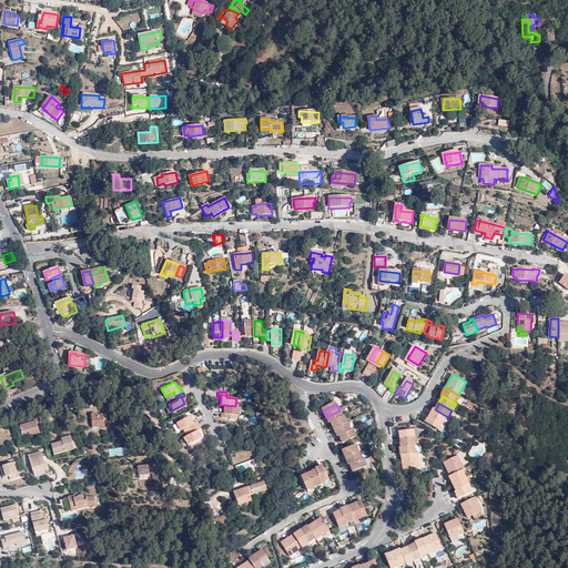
[(239,414),(240,407),(235,406),(224,405),(224,413),(221,413),(221,417),(230,417),(230,414),(239,414)]
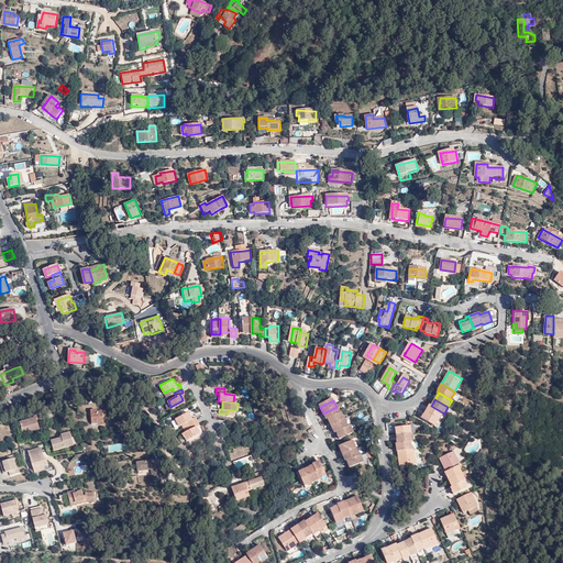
[(426,412),(438,419),(439,417),(442,412),(431,406),(429,405),(426,411),(426,412)]
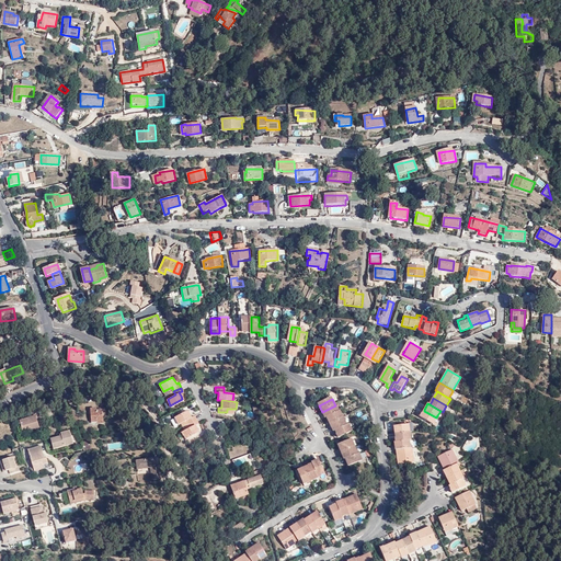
[(336,409),(335,405),(322,412),(325,421),(328,419),(339,414),(336,409)]
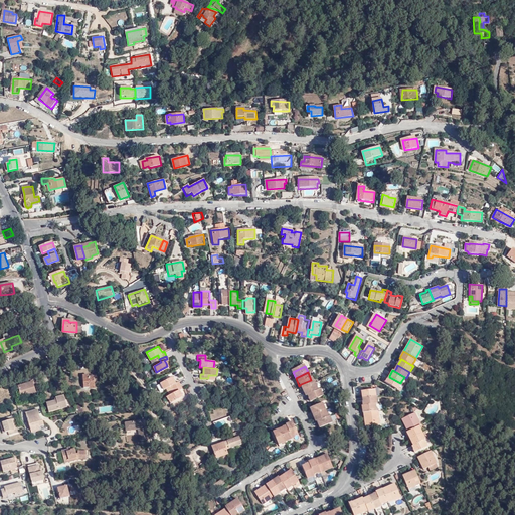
[(96,388),(95,382),(95,375),(83,375),(84,387),(90,387),(90,388),(96,388)]
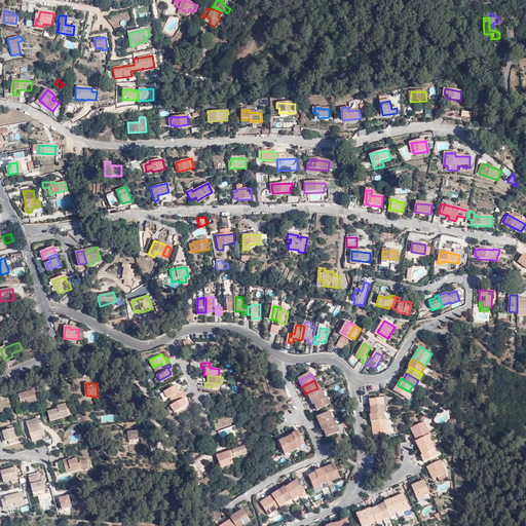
[(175,393),(177,398),(184,393),(182,388),(179,390),(176,384),(164,390),(167,397),(175,393)]
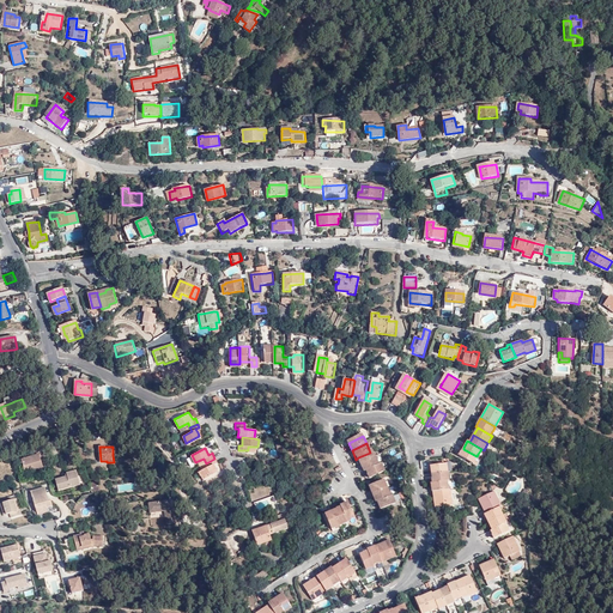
[(473,463),(478,456),(477,456),(463,449),(460,456),(473,463)]
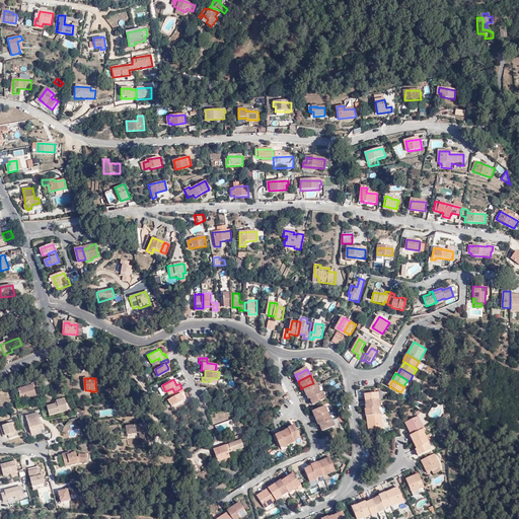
[(318,387),(315,381),(313,383),(303,387),(305,391),(306,394),(318,387)]
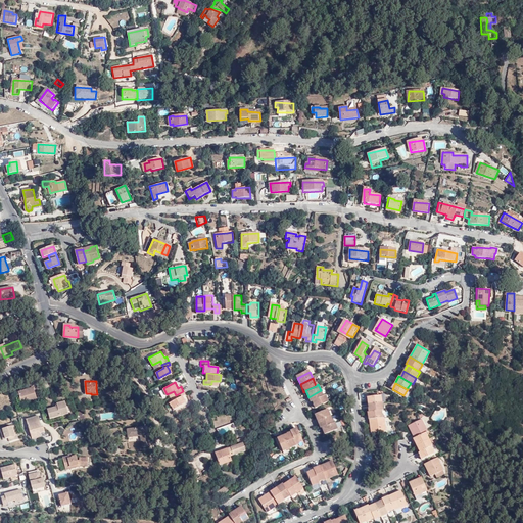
[(37,401),(34,390),(18,394),(20,402),(26,401),(27,406),(37,401)]
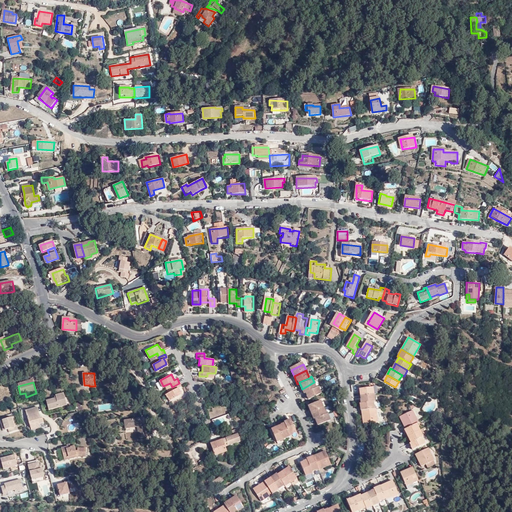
[(315,382),(314,382),(302,389),(305,395),(307,394),(316,389),(315,385),(316,385),(315,382)]
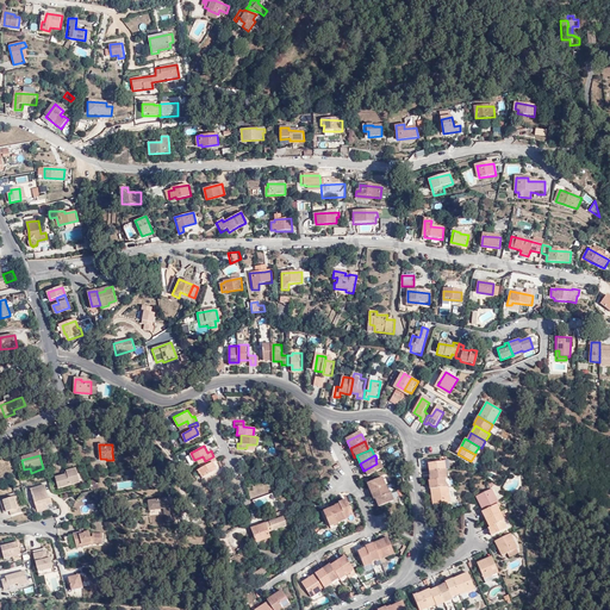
[(213,456),(205,461),(206,464),(198,468),(199,472),(201,475),(216,468),(212,461),(216,460),(213,456)]
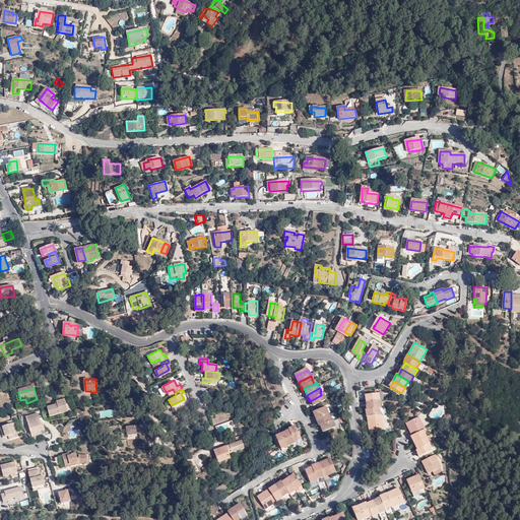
[(324,394),(321,395),(312,400),(313,403),(315,406),(327,400),(324,394)]
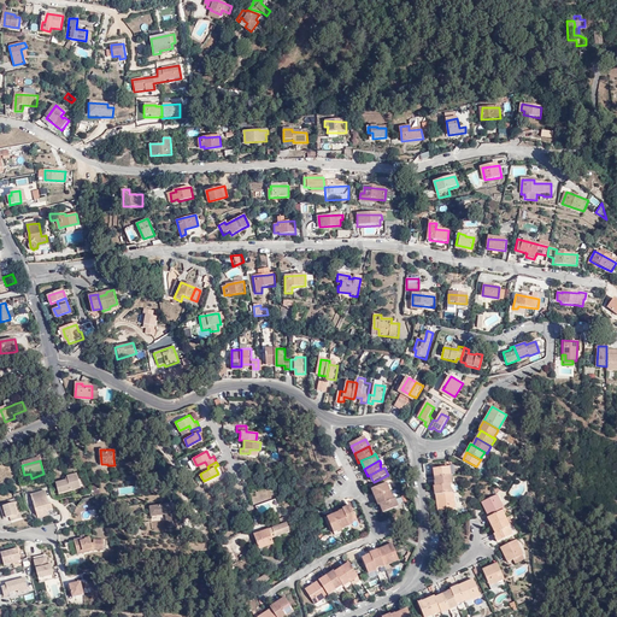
[(435,479),(451,476),(450,468),(434,469),(435,475),(435,479)]
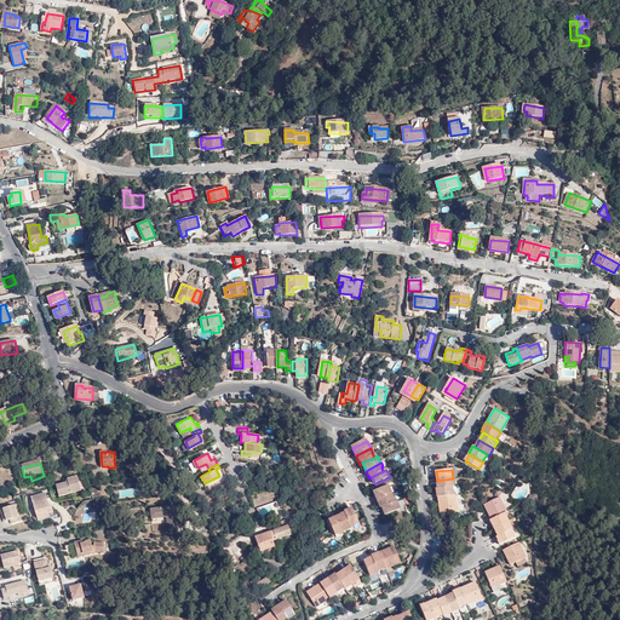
[(68,483),(65,484),(56,487),(58,498),(81,492),(76,477),(67,481),(68,483)]
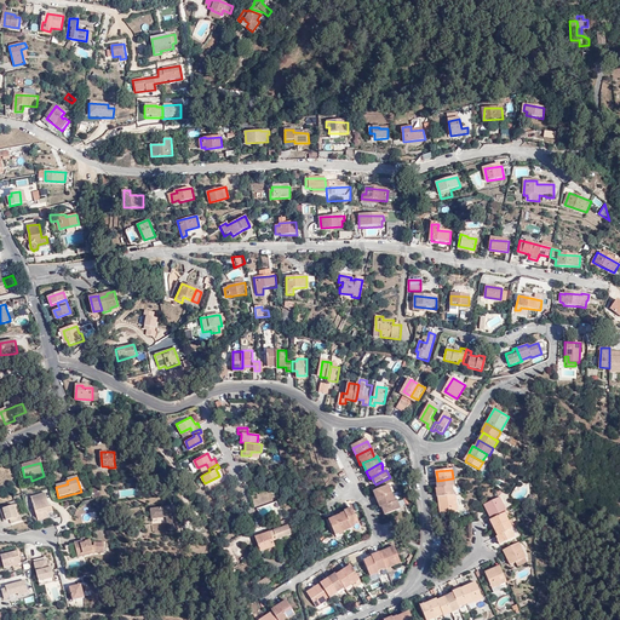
[(453,487),(454,487),(453,478),(437,481),(437,484),(438,489),(453,487)]
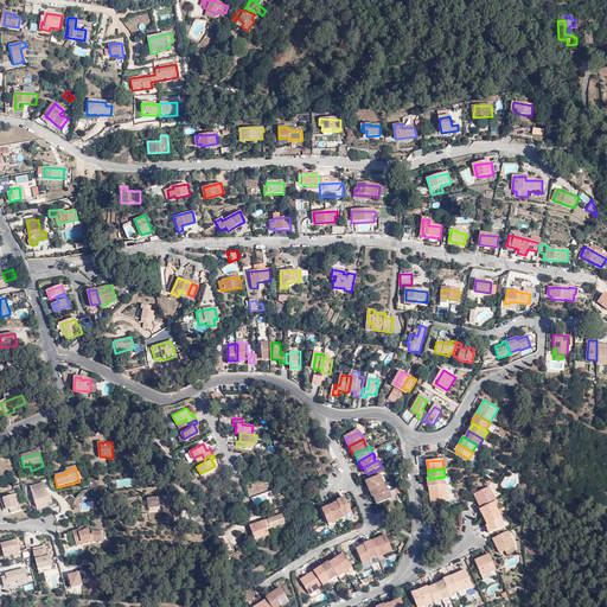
[(370,490),(384,484),(381,475),(366,481),(370,490)]
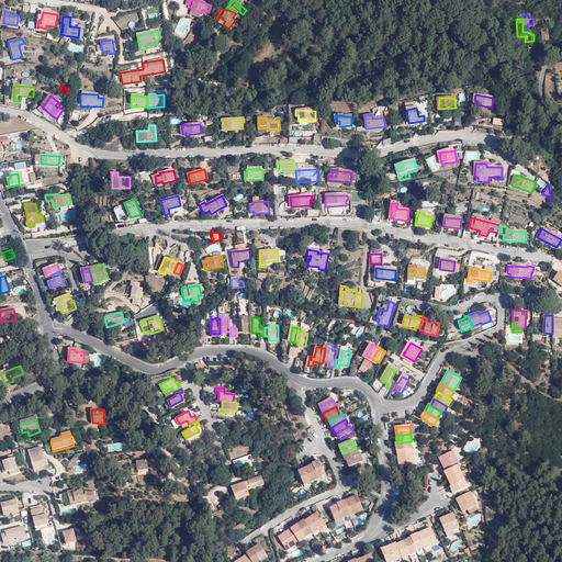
[(89,442),(82,444),(85,452),(91,450),(89,442)]
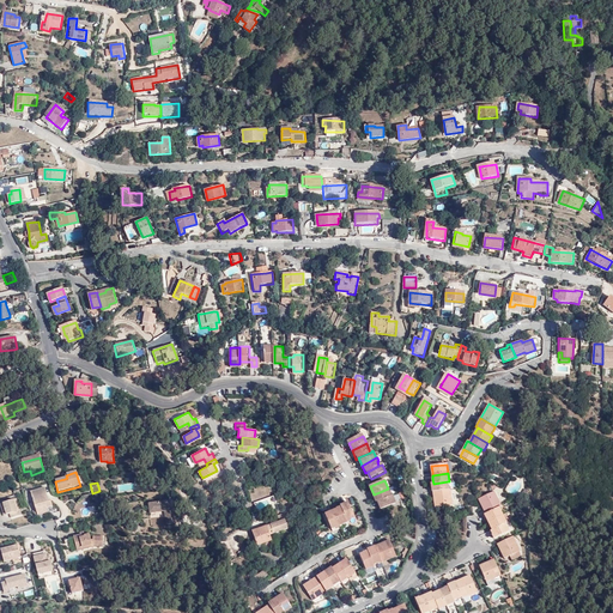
[(431,485),(432,492),(435,492),(449,490),(448,486),(448,483),(431,485)]
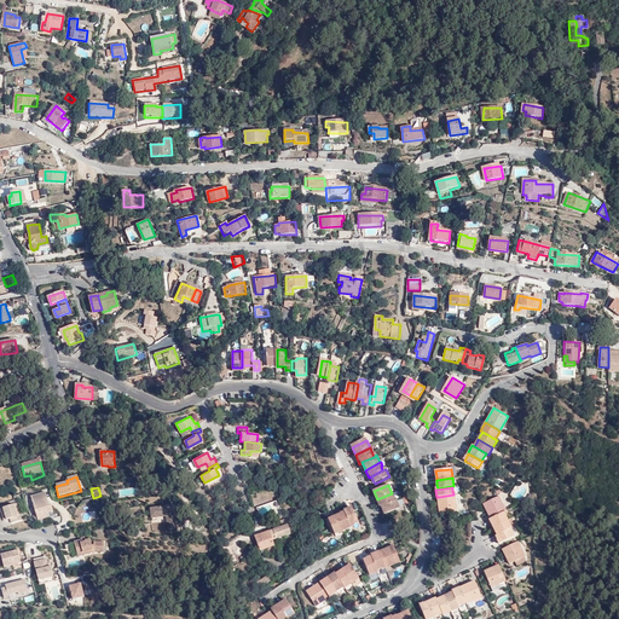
[(50,508),(45,493),(30,498),(35,514),(46,512),(46,514),(52,513),(51,507),(50,508)]
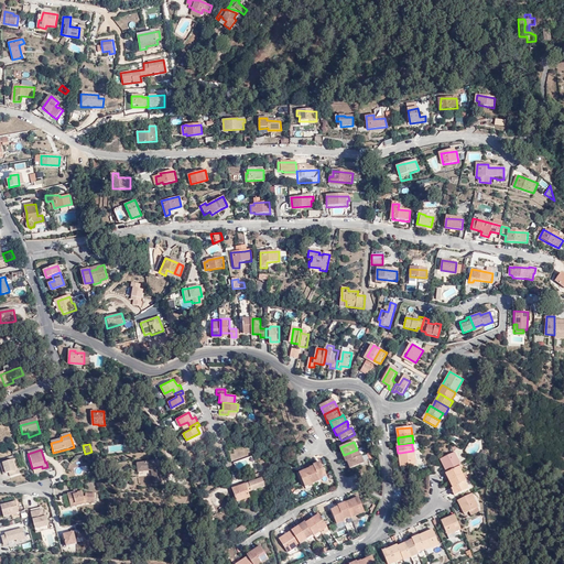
[(357,449),(344,455),(346,462),(348,461),(359,456),(357,449)]
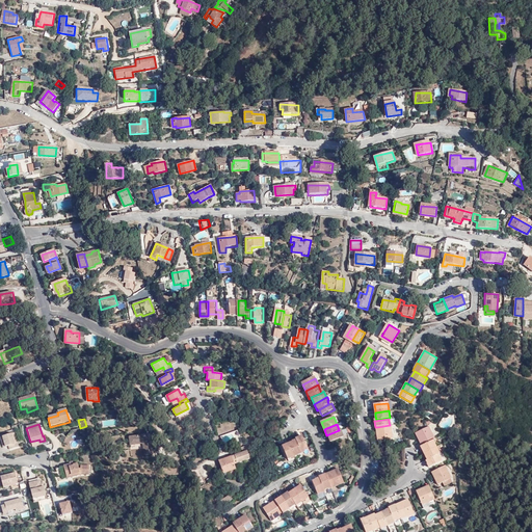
[(393,440),(391,426),(377,428),(378,441),(393,440)]
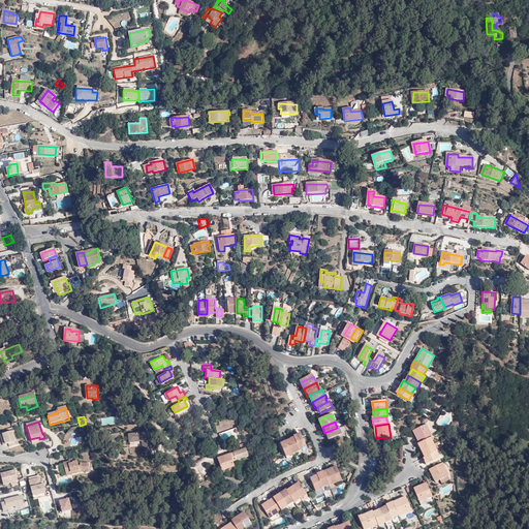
[(430,438),(433,437),(430,431),(428,432),(425,426),(413,431),(419,443),(430,438)]
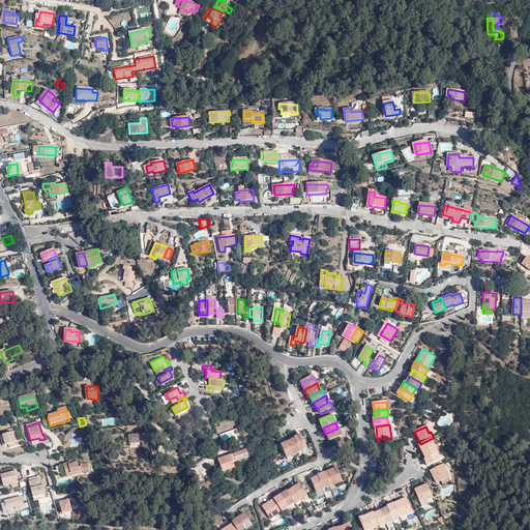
[(343,435),(341,430),(328,435),(330,440),(343,435)]
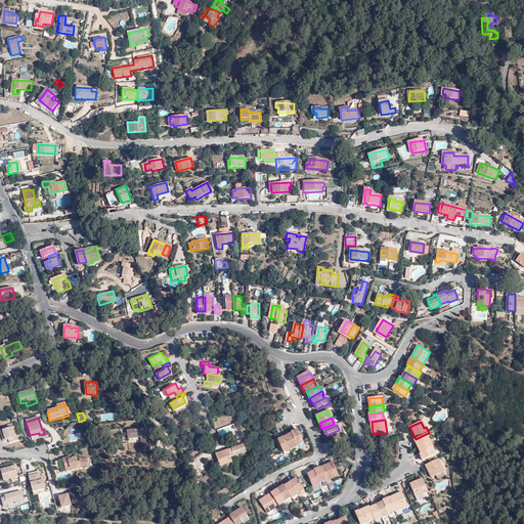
[(14,427),(3,431),(6,440),(8,440),(9,444),(18,441),(14,427)]
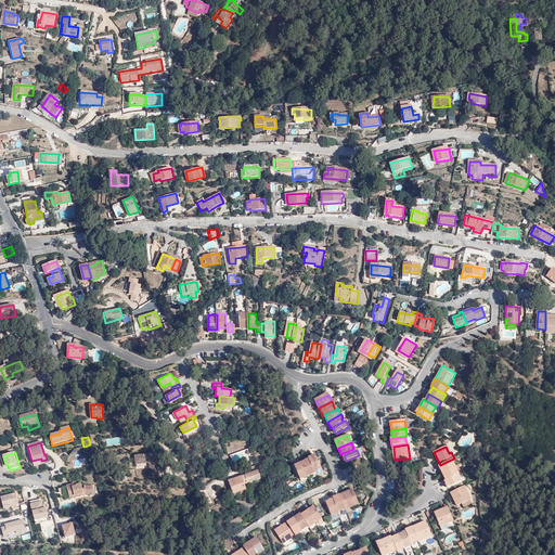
[(159,474),(157,452),(134,455),(136,463),(146,462),(150,464),(151,475),(159,474)]
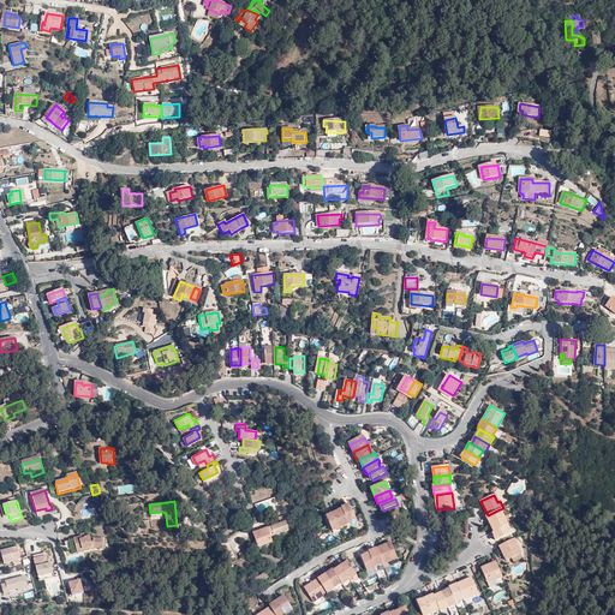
[(351,506),(344,508),(345,511),(350,524),(353,523),(357,521),(351,506)]
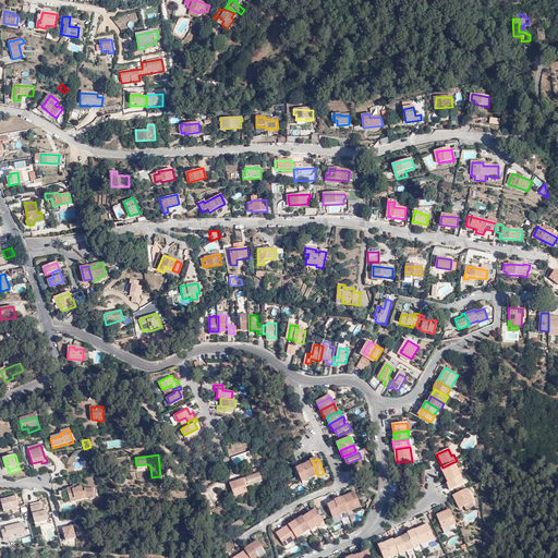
[(445,476),(458,470),(456,465),(453,462),(443,468),(441,469),(445,476)]
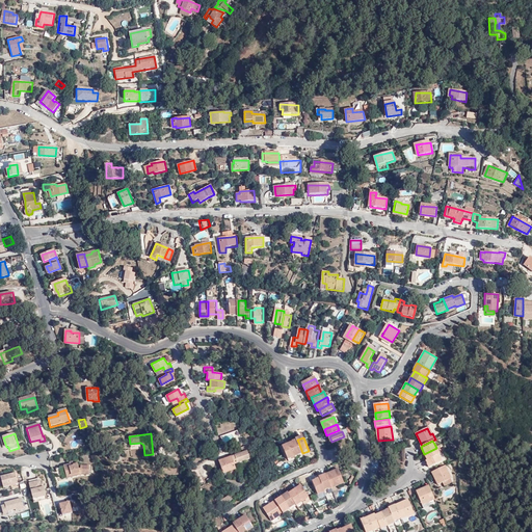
[(296,458),(303,455),(302,453),(298,442),(294,444),(291,445),(296,458)]
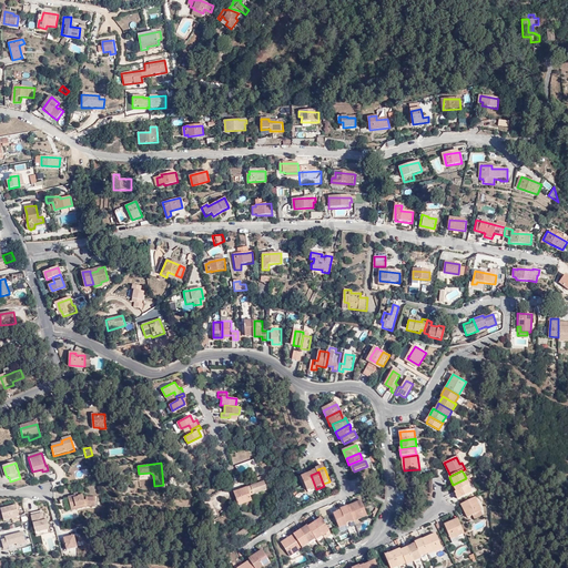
[(249,494),(265,488),(263,480),(266,479),(265,474),(256,477),(259,482),(234,492),(240,505),(251,500),(249,494)]
